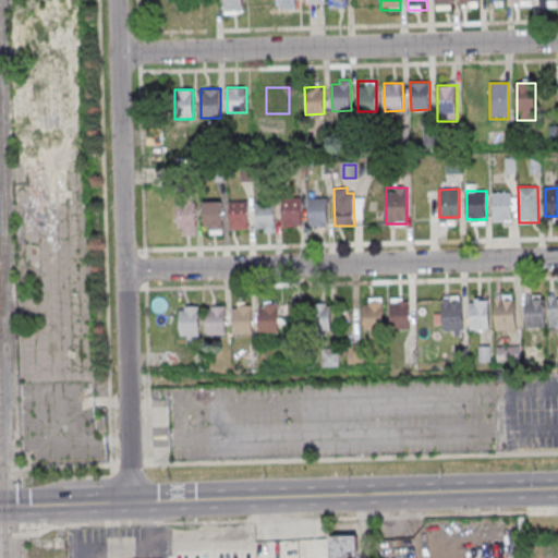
[(493,192),(512,192),(512,219),(493,220),(493,192)]
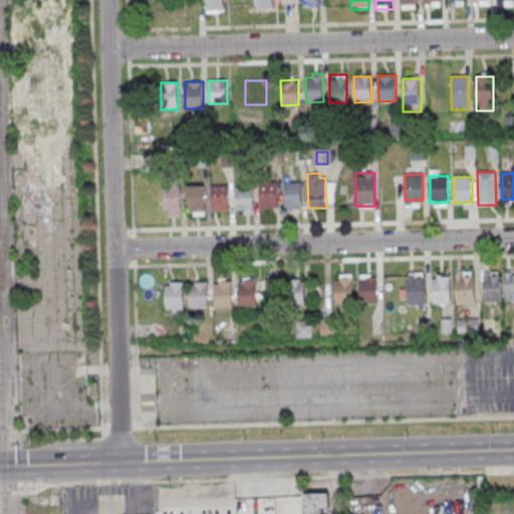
[(277,182),(277,207),(260,208),(260,182),(277,182)]
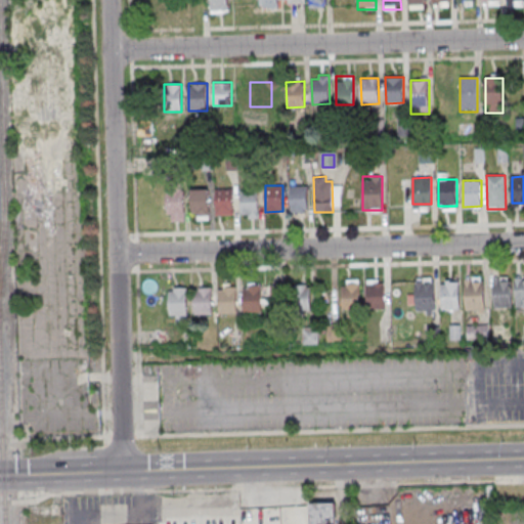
[(307,185),(308,212),(291,212),(290,186),(307,185)]
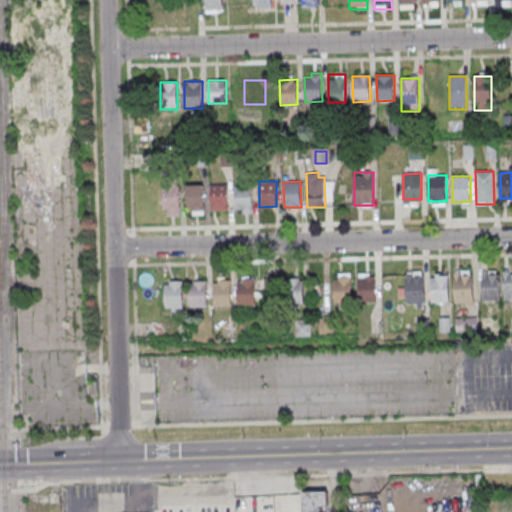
[(179,183),(180,216),(167,217),(167,209),(163,209),(162,183),(179,183)]
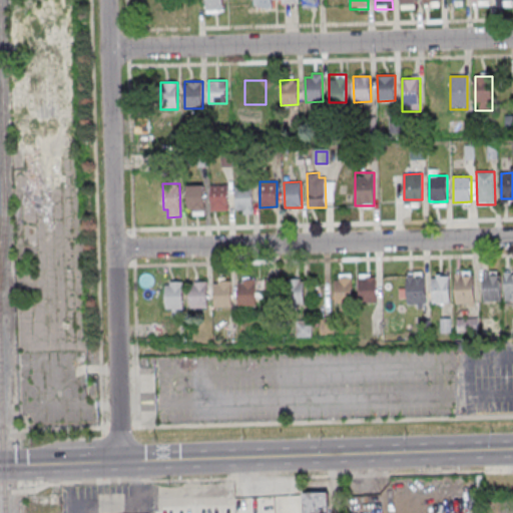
[(227,184),(228,209),(211,210),(210,185),(227,184)]
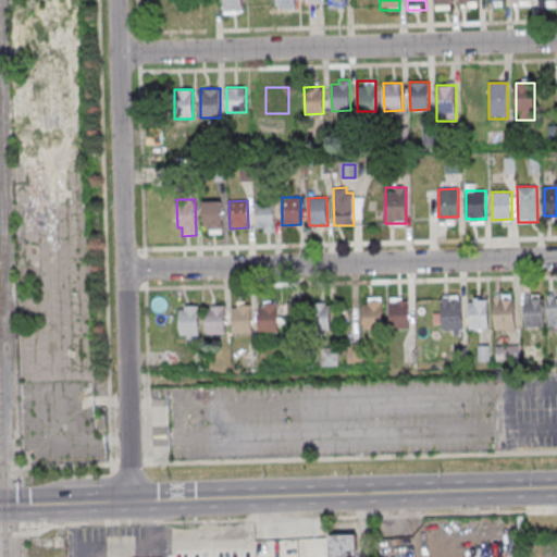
[(221,201),(222,229),(203,230),(202,201),(221,201)]
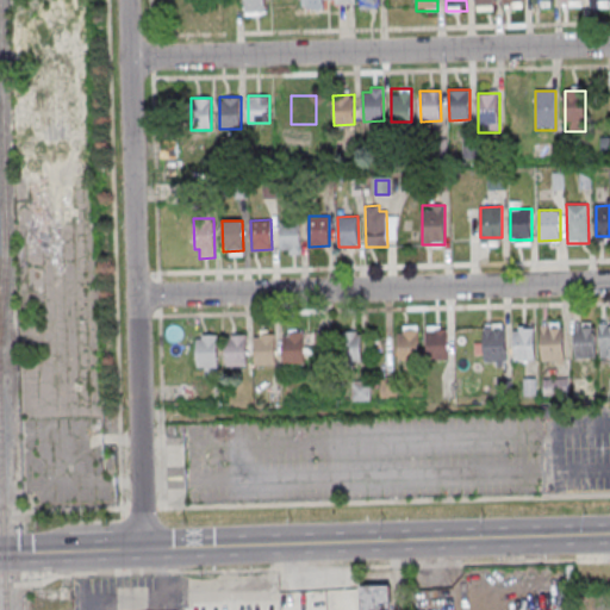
[(300,222),(302,254),(290,254),(290,249),(280,249),(280,222),(300,222)]
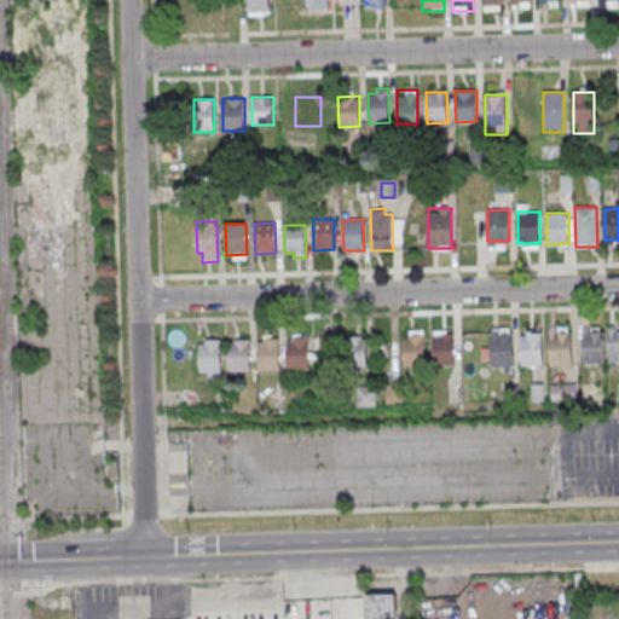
[(491,329),(491,369),(514,369),(514,329),(491,329)]
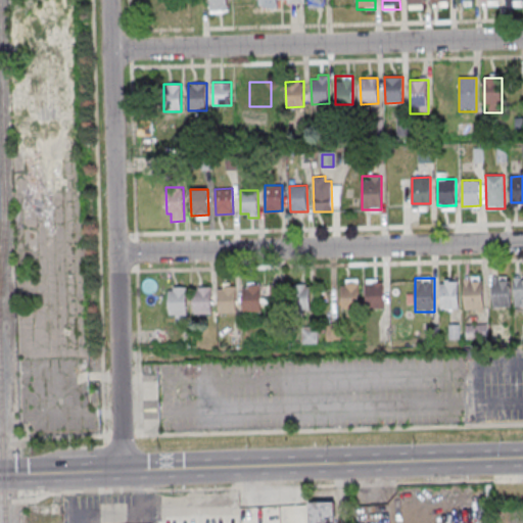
[(510,279),(511,307),(492,307),(492,280),(510,279)]
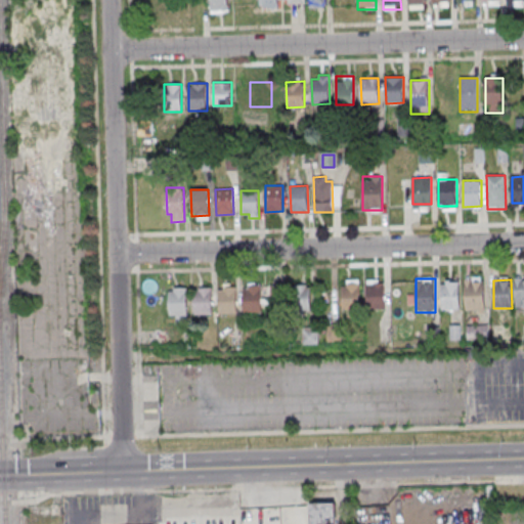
[(523,279),(523,307),(516,308),(515,280),(523,279)]
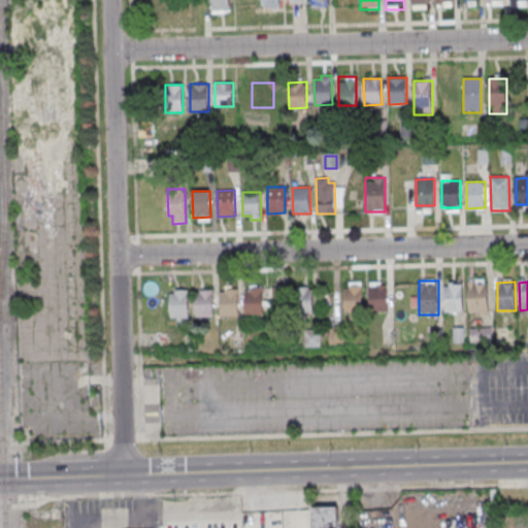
[(462,284),(463,311),(444,312),(444,285),(462,284)]
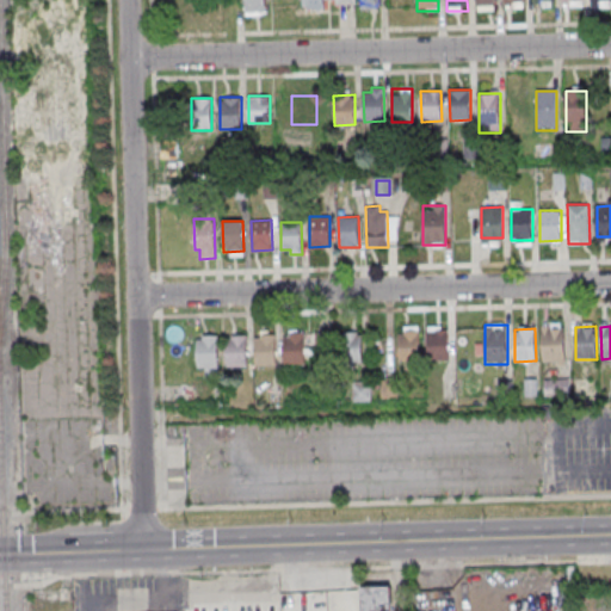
[(563,328),(565,360),(543,360),(543,328),(563,328)]
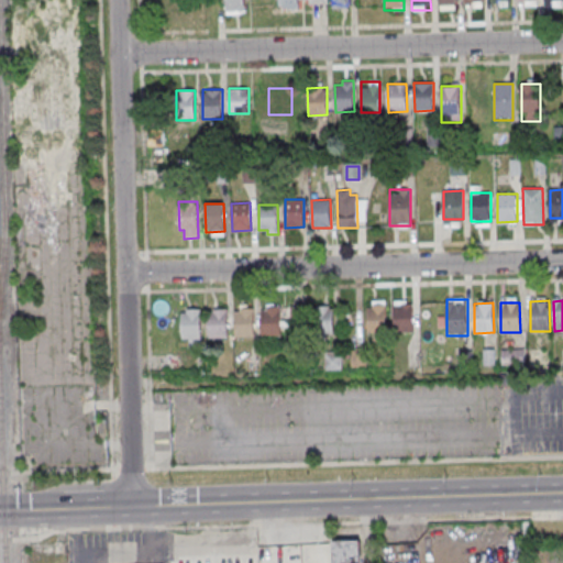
[(386,304),(386,331),(367,332),(367,307),(372,306),(372,304),(386,304)]
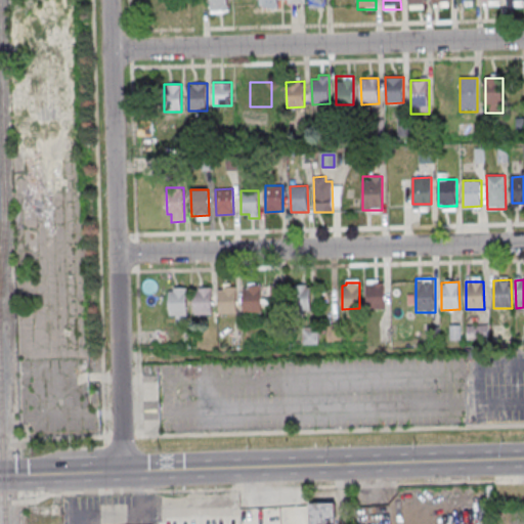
[(384,282),(384,308),(366,308),(366,285),(370,285),(370,282),(384,282)]
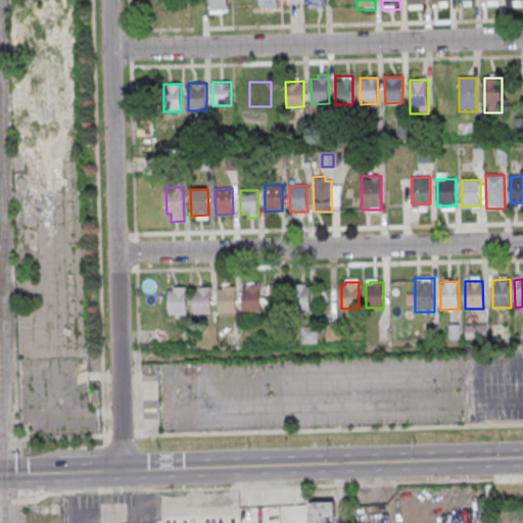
[(260,285),(262,311),(244,312),(243,288),(248,287),(248,285),(260,285)]
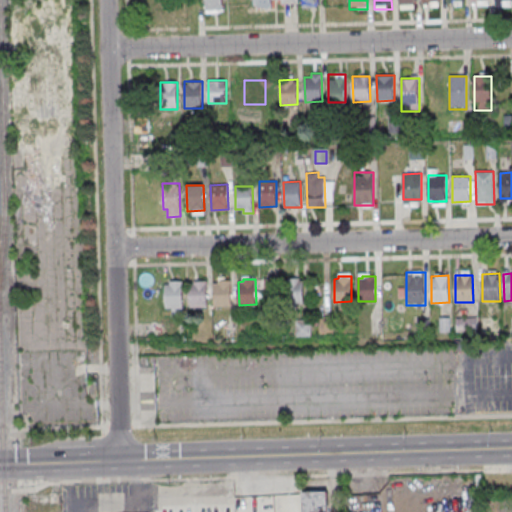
[(230,280),(231,305),(214,306),(213,283),(218,282),(218,280),(230,280)]
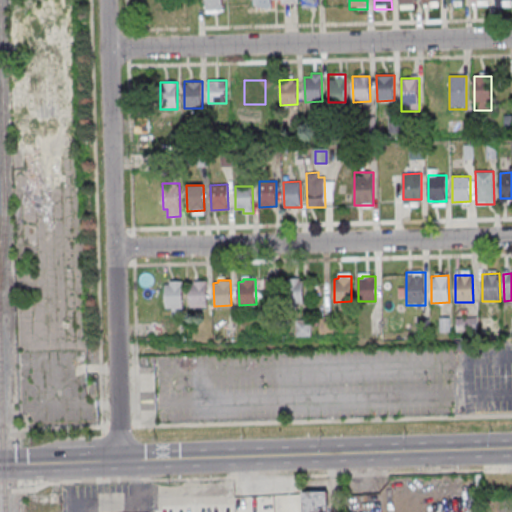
[(303,280),(265,280),(265,293),(283,293),(283,304),(302,304),(303,280)]
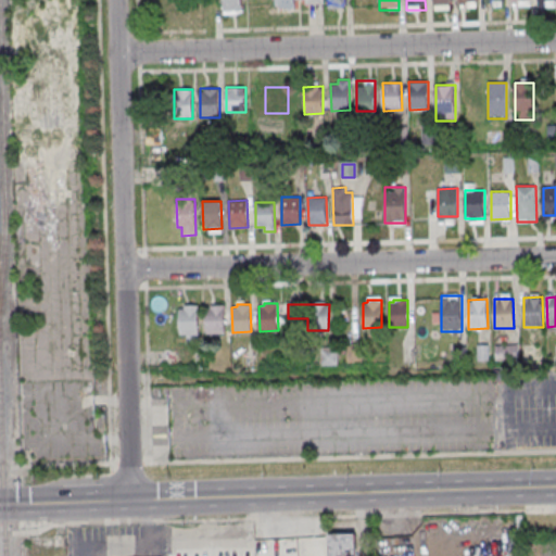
[(198,305),(198,332),(179,332),(179,307),(184,307),(184,305),(198,305)]
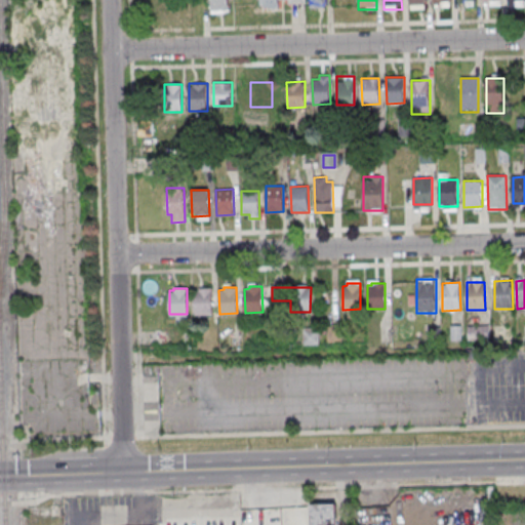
[(211,288),(212,314),(195,315),(194,290),(199,290),(199,288),(211,288)]
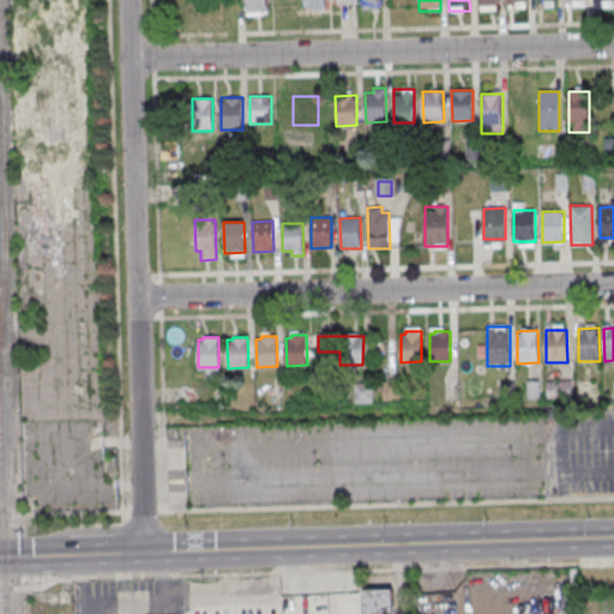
[(363,613),(395,613),(395,590),(365,591),(363,613)]
